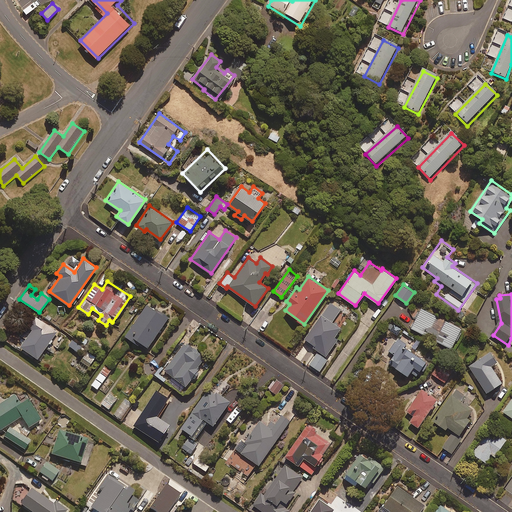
[(168,316),(147,302),(125,335),(146,349),(168,316)]
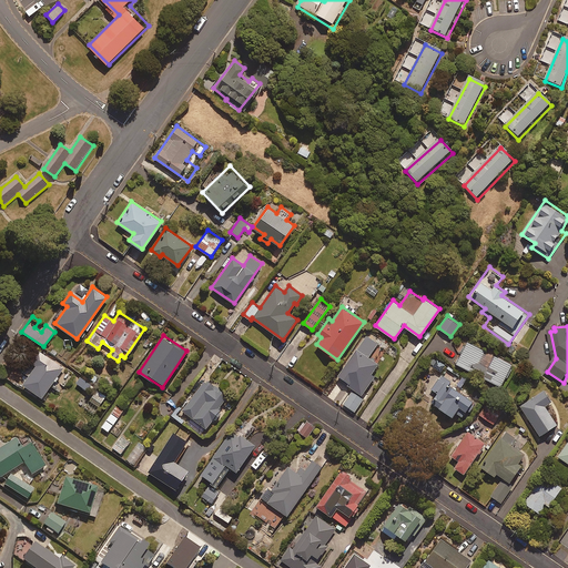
[(377,343),(366,335),(337,376),(362,393),(374,375),(371,373),(377,363),(368,356),(377,343)]
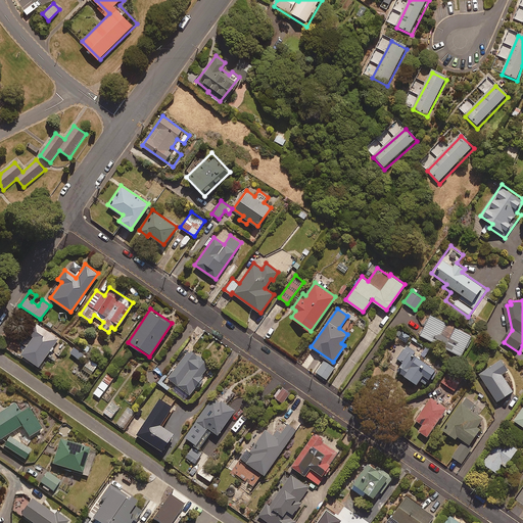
[(471,335),(429,313),(419,332),(461,354),(471,335)]
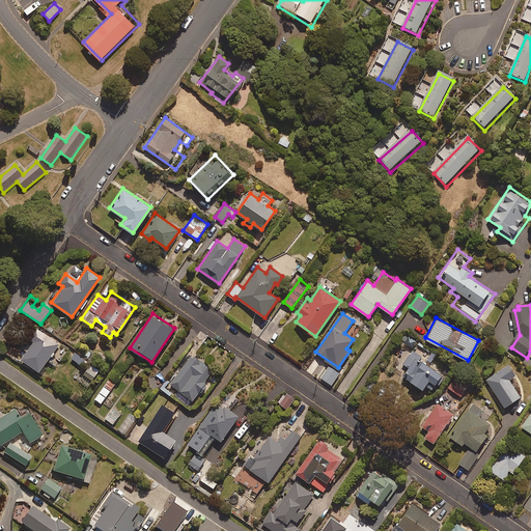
[(58,342),(37,328),(29,340),(31,342),(20,358),(38,370),(58,342)]
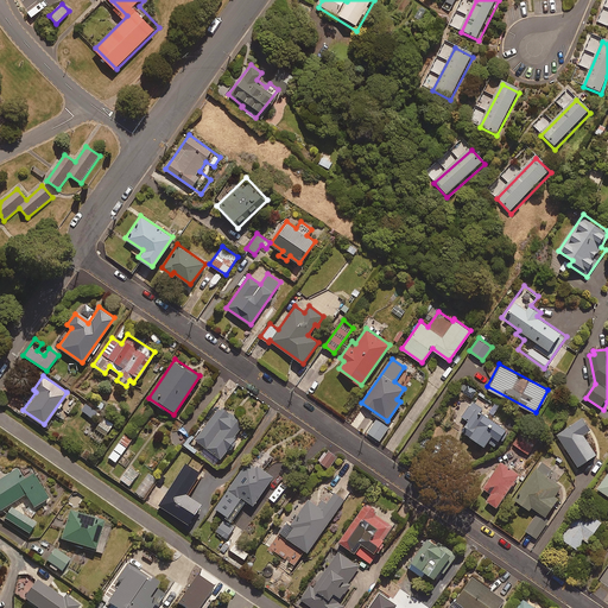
[(506,426),(470,403),(461,417),(467,420),(461,429),(483,445),(487,441),(494,445),(506,426)]
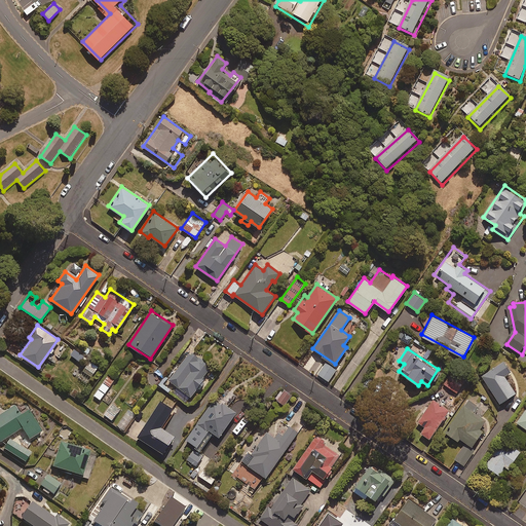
[(191,349),(167,378),(189,396),(213,367),(191,349)]
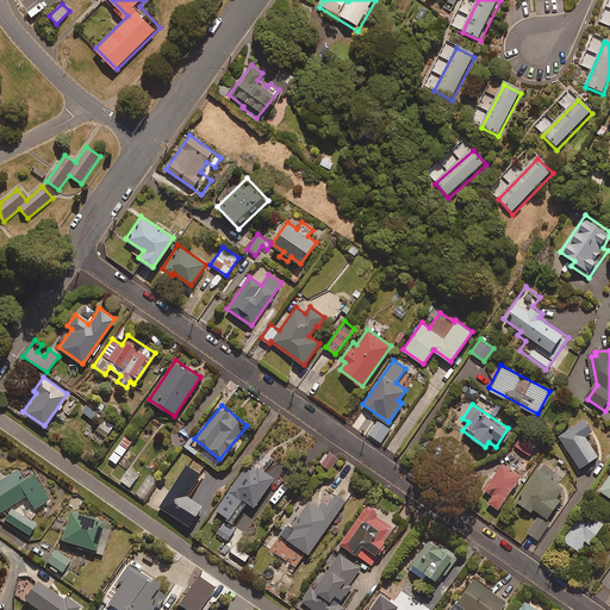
[(591,430),(583,417),(558,434),(579,467),(598,454),(585,435),(591,430)]
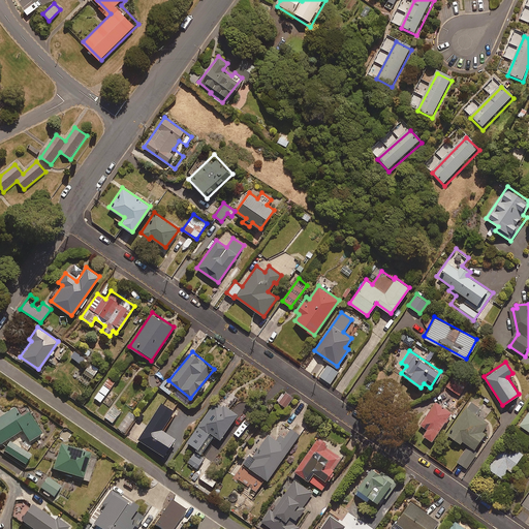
[(338,371),(328,364),(319,376),(330,383),(338,371)]
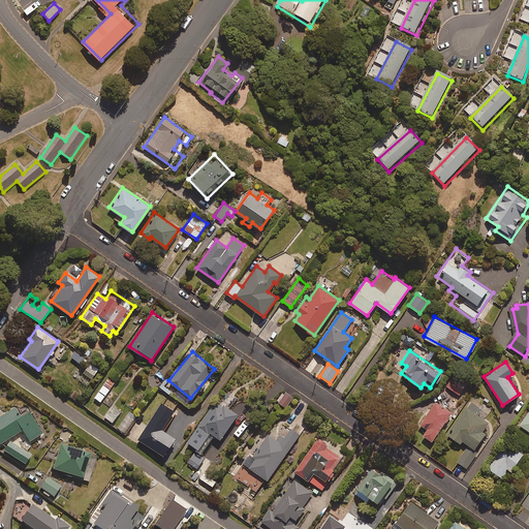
[(114,382),(107,377),(94,397),(100,401),(114,382)]
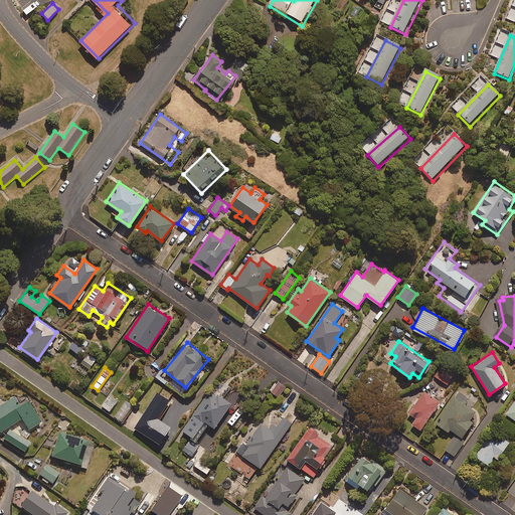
[(453,376),(442,369),(437,377),(448,384),(453,376)]
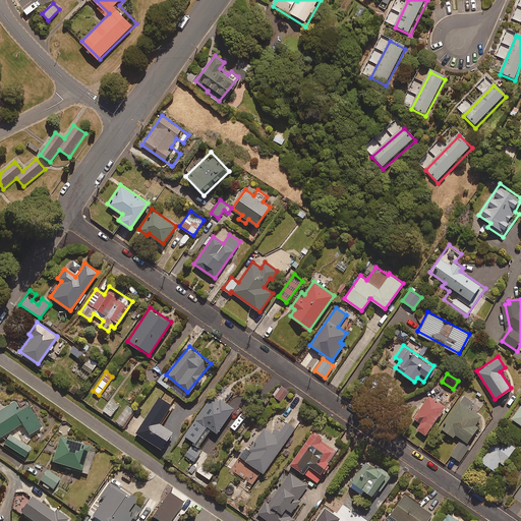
[(288,391),(280,385),(273,395),(281,401),(288,391)]
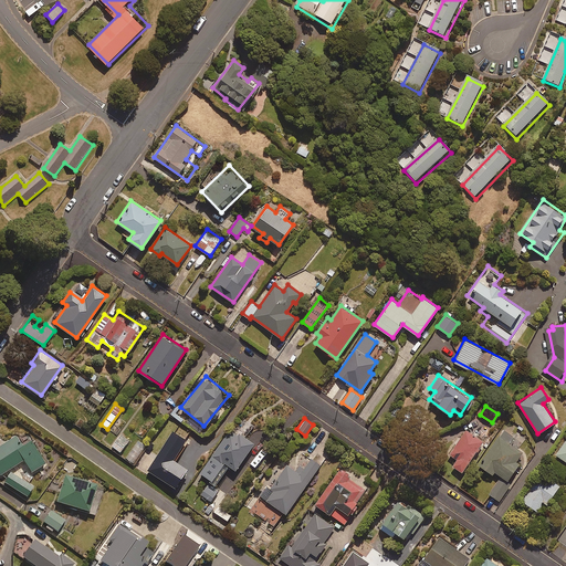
[(190,432),(181,427),(177,435),(171,431),(147,469),(174,485),(186,467),(174,459),(190,432)]
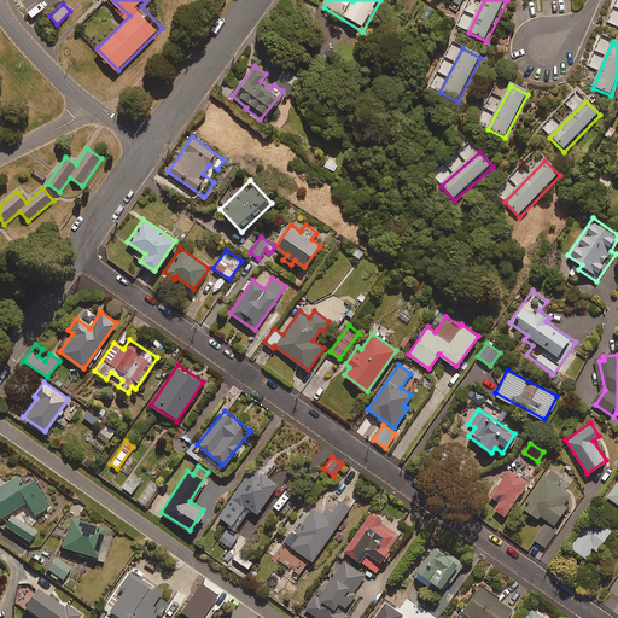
[(528,481),(508,468),(490,495),(490,506),(505,516),(528,481)]
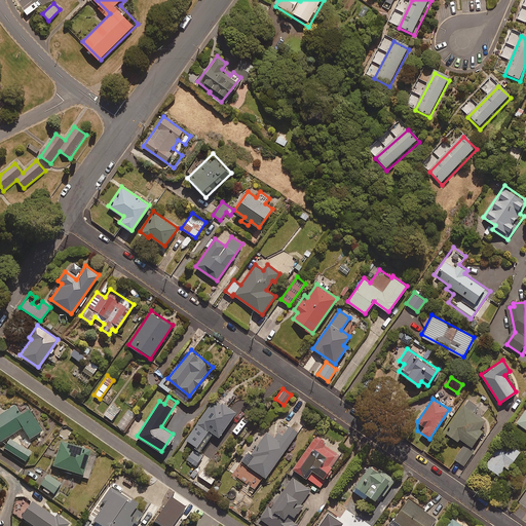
[(236,412),(220,400),(213,400),(185,438),(200,449),(213,431),(219,437),(236,412)]
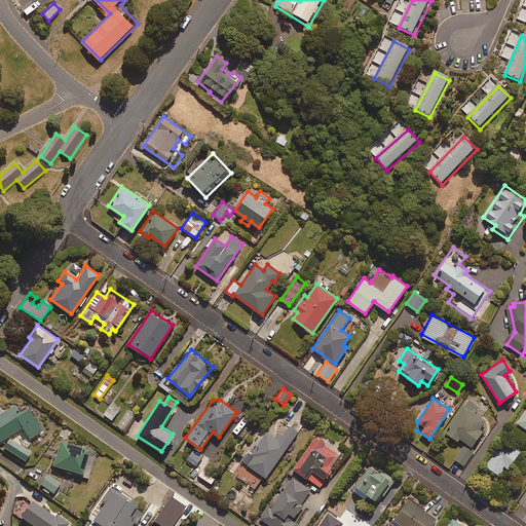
[(473,410),(476,405),(467,400),(445,431),(457,441),(459,437),(472,446),(483,430),(480,428),(485,420),(481,418),(482,416),(473,410)]
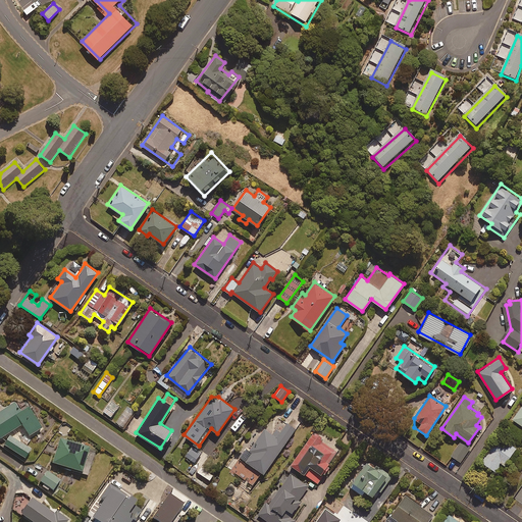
[(119,406),(111,400),(103,410),(111,416),(119,406)]
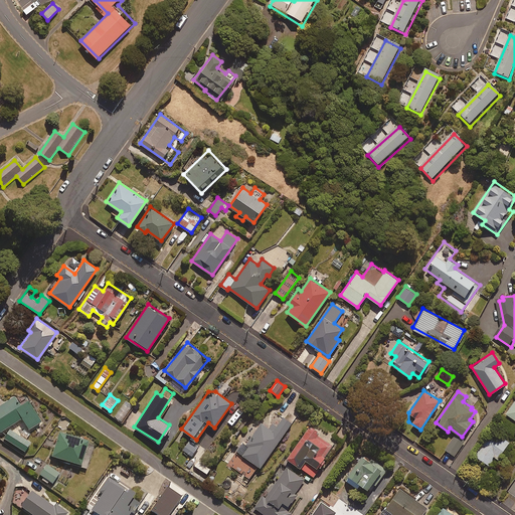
[(0,404),(0,431),(20,418),(27,431),(40,423),(27,401),(18,406),(12,397),(0,404)]
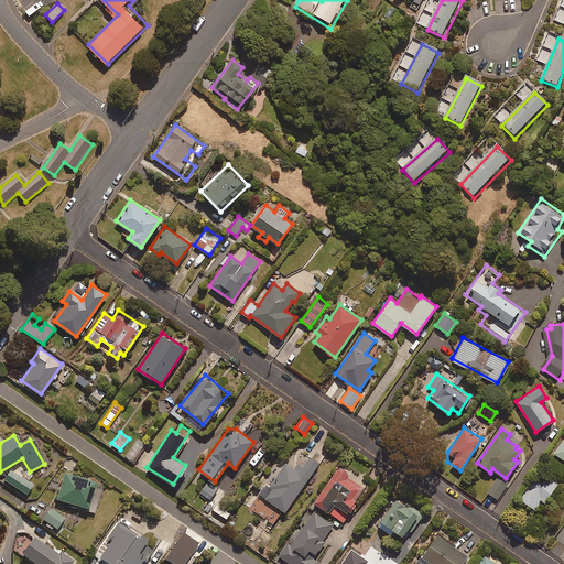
[(563,436),(554,453),(563,458),(563,436)]
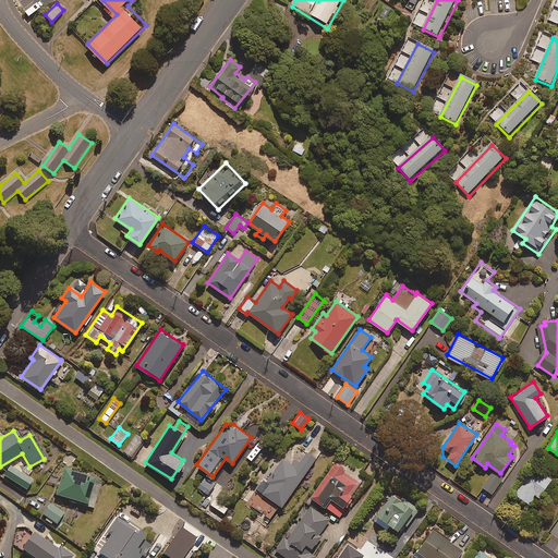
[(317,458),(306,450),(299,461),(294,458),(290,463),(282,458),(271,472),(269,471),(255,489),(258,490),(249,504),(269,519),(279,505),(281,506),(317,458)]
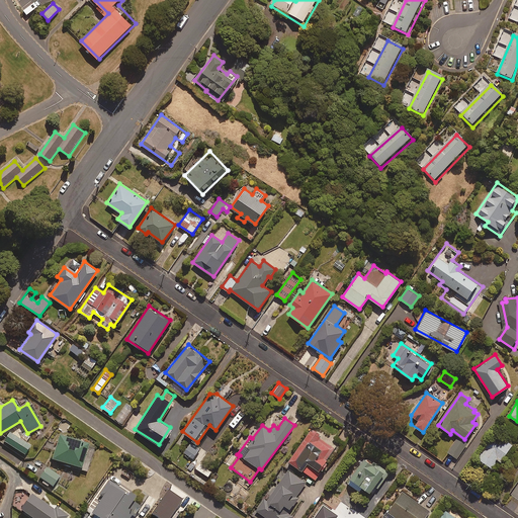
[(336,444),(312,427),(288,460),(315,480),(328,460),(331,462),(338,452),(333,449),(336,444)]
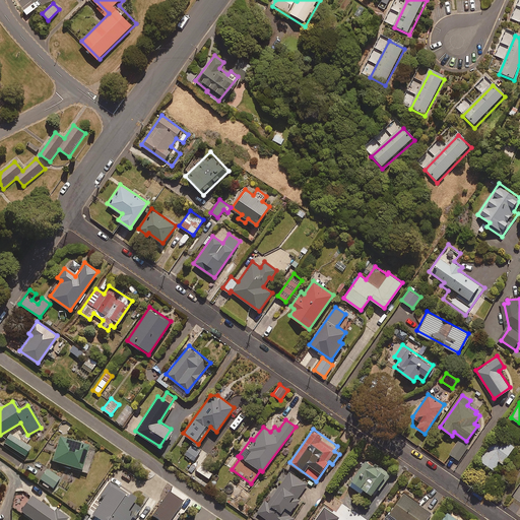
[(30,447),(7,433),(1,443),(24,457),(30,447)]
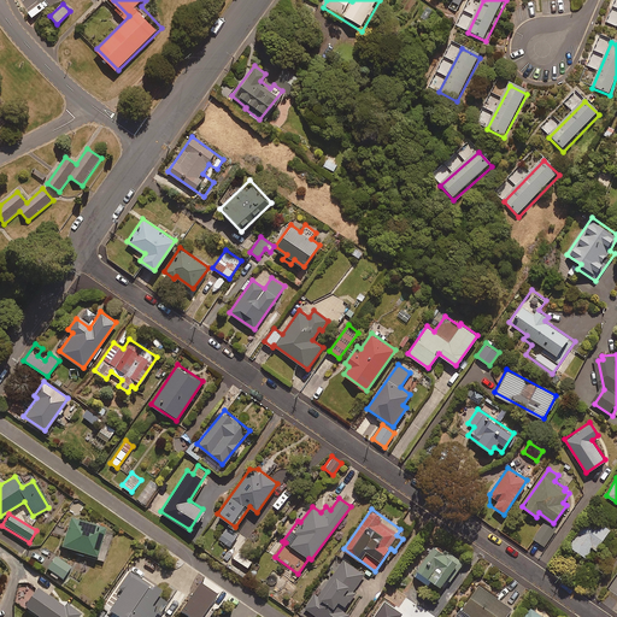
[(610,528),(591,513),(569,544),(586,557),(594,546),(597,547),(610,528)]
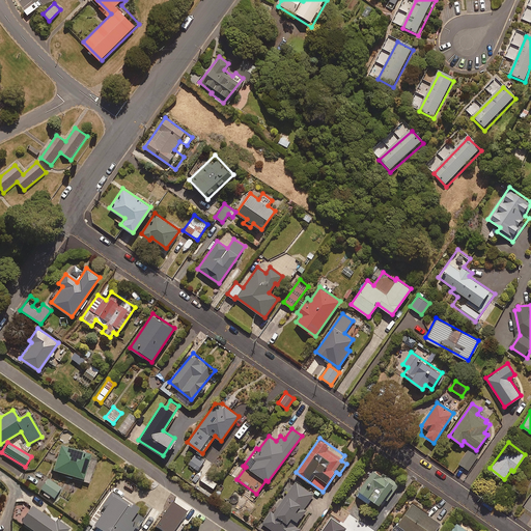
[(96,457),(60,445),(52,470),(88,482),(96,457)]
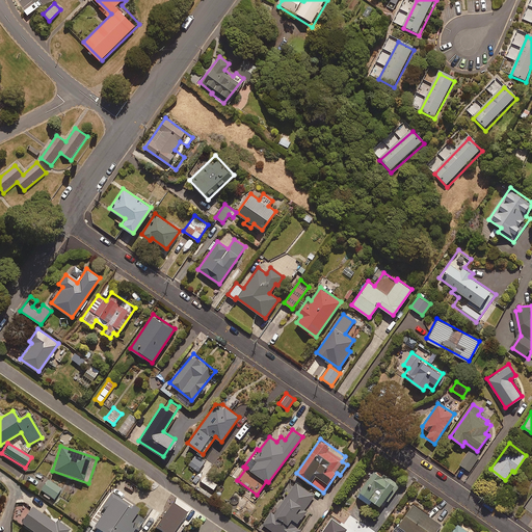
[(479,455),(470,449),(459,464),(469,471),(479,455)]
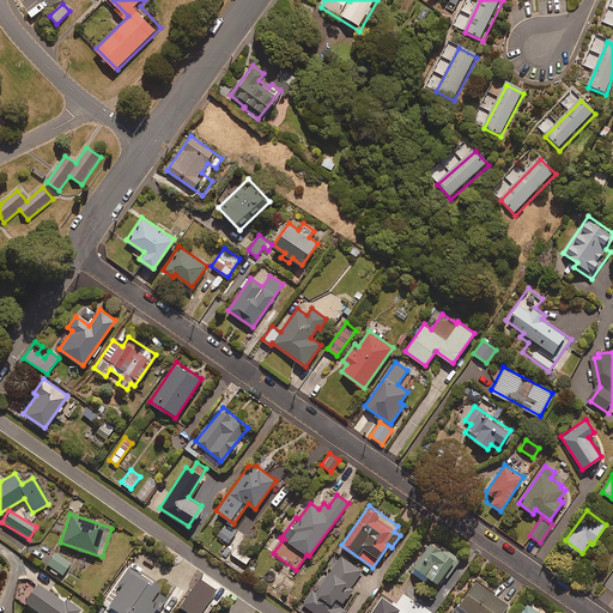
[(236,532),(226,523),(217,534),(228,542),(236,532)]
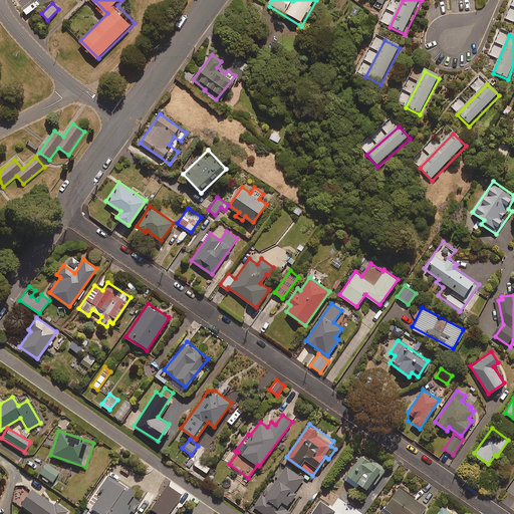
[(387,468),(362,450),(342,477),(356,487),(359,483),(366,489),(372,482),(374,484),(387,468)]
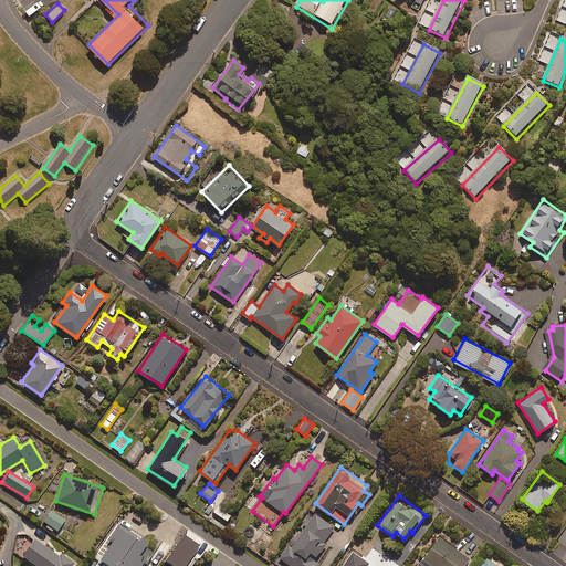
[(231,514),(218,505),(213,511),(228,520),(231,514)]
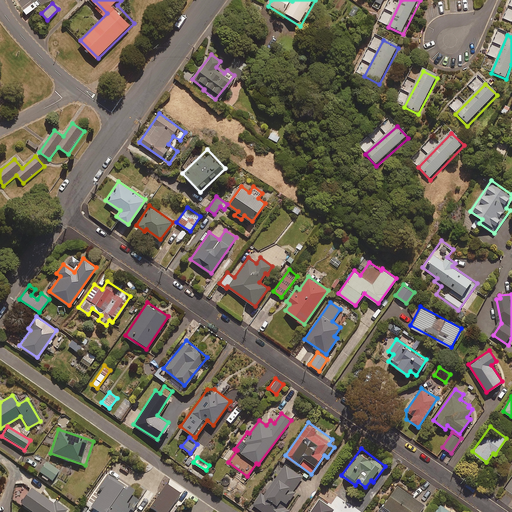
[(59,471),(42,461),(36,470),(53,480),(59,471)]
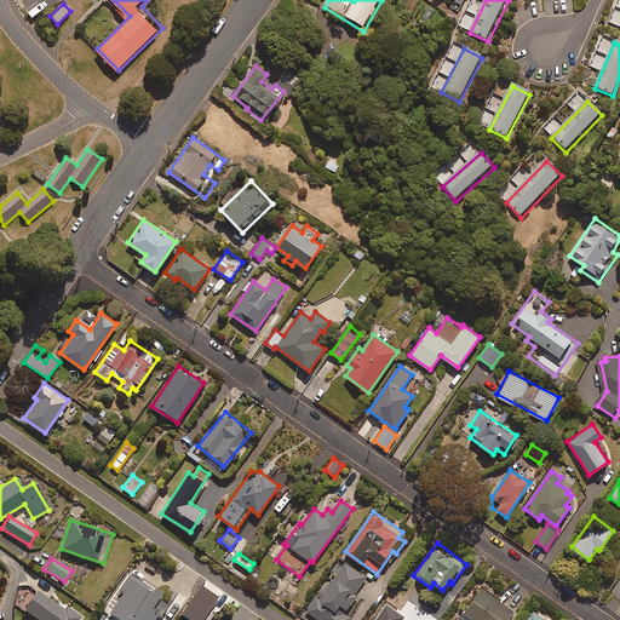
[(355,619),(342,610),(366,578),(344,562),(309,612),(320,619),(355,619)]
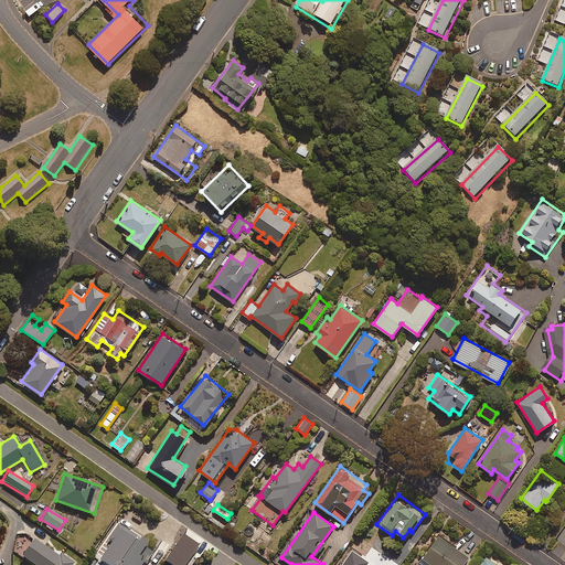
[(95,557),(99,560),(96,564),(138,564),(142,561),(145,563),(152,551),(141,544),(145,541),(118,523),(95,557)]
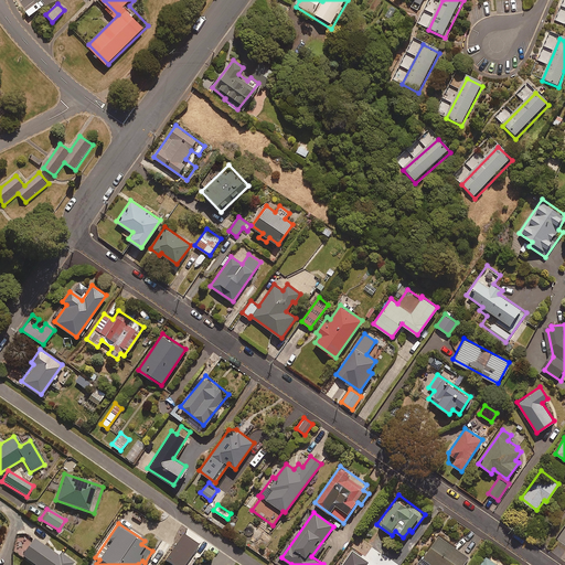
[(462,564),(470,554),(438,532),(415,564),(428,564),(430,563),(434,564),(462,564)]
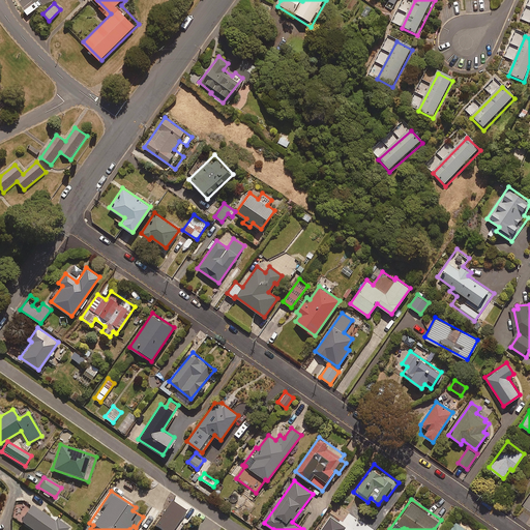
[(54,521),(30,505),(20,521),(33,529),(65,529),(68,527),(56,519),(54,521)]
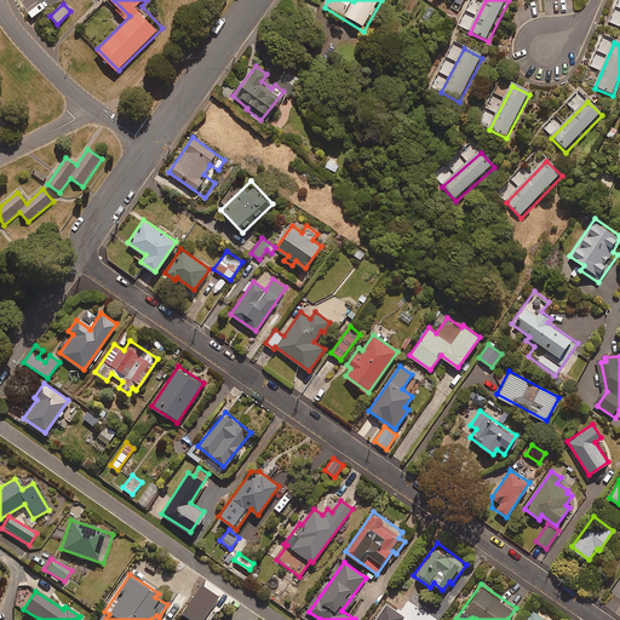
[(200,608),(195,603),(184,613),(189,618),(200,608)]
